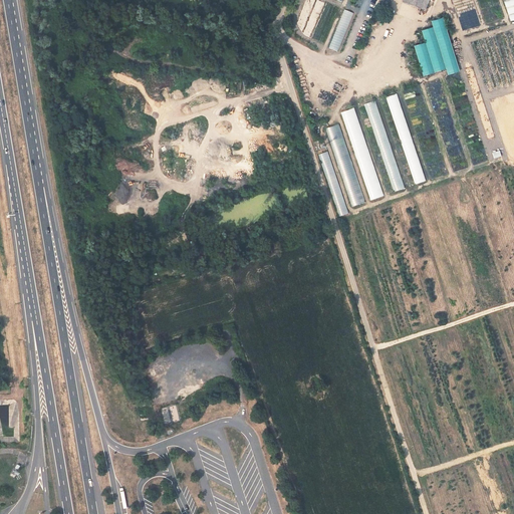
[(403,0),(403,2),(421,9),(423,0),(403,0)]
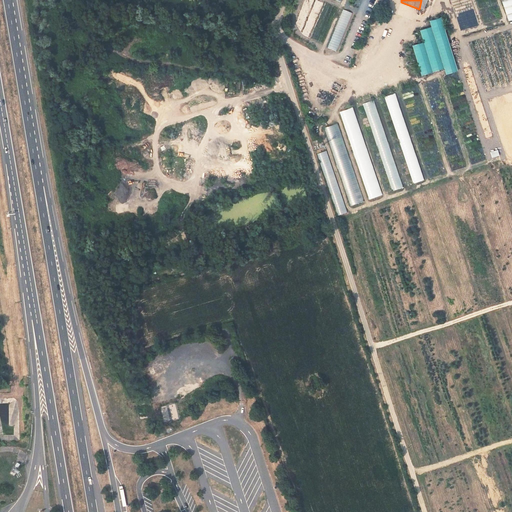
[(507,21),(511,19),(511,0),(502,0),(507,21)]
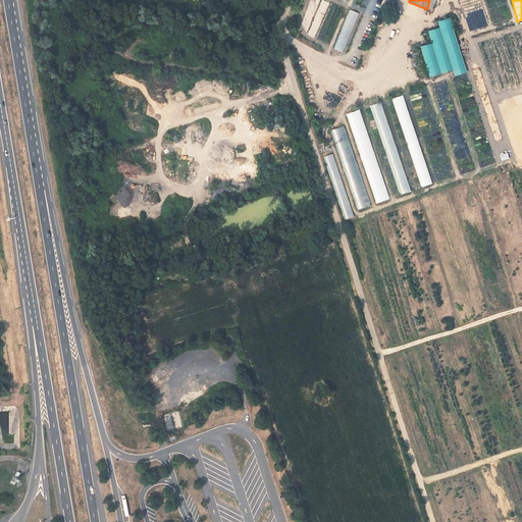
[(328,2),(318,40),(327,43),(329,35),(328,35),(333,16),(340,17),(343,6),(328,2)]
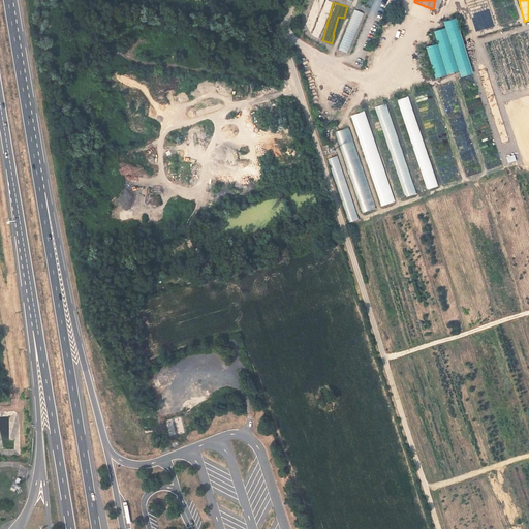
[(348,53),(363,12),(352,9),(338,50),(348,53)]
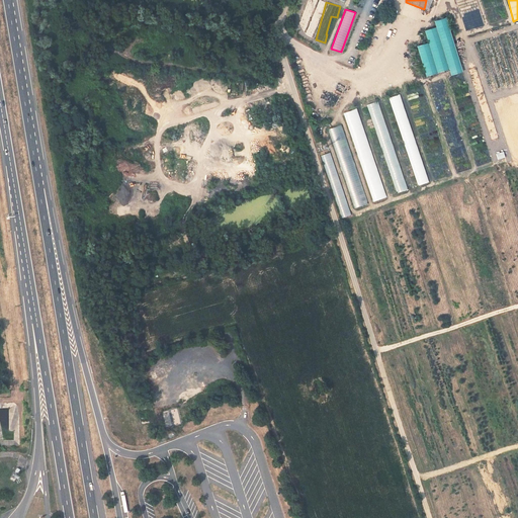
[(426,41),(416,45),(424,76),(448,69),(449,75),(460,72),(445,16),(432,20),(434,26),(423,29),(426,41)]
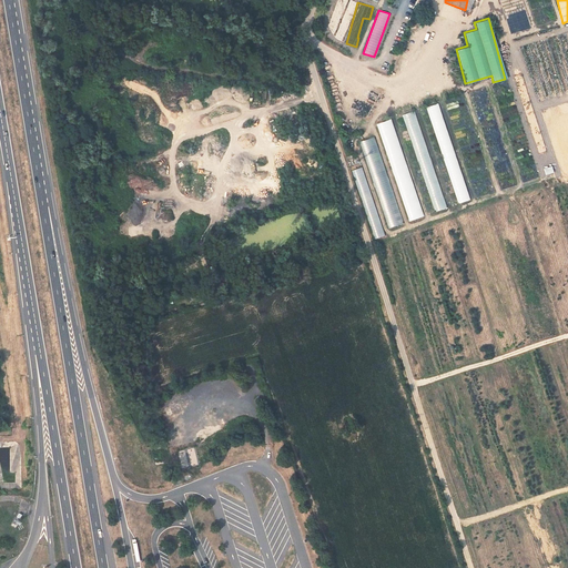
[(345,115),(345,120),(350,119),(346,107),(335,110),(336,118),(345,115)]
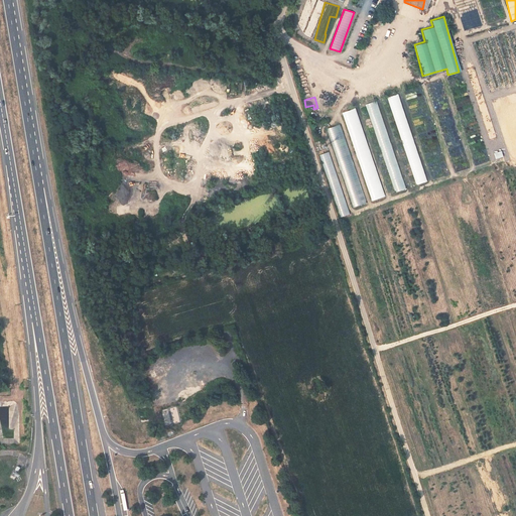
[(368,103),(392,192),(402,189),(379,100),(368,103)]
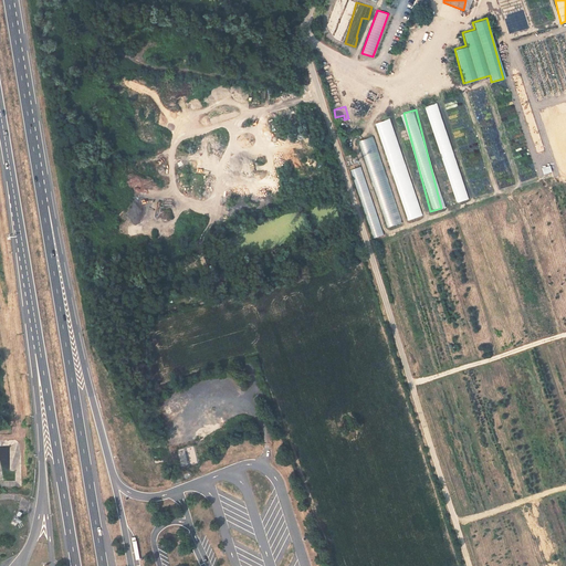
[(375,123),(405,220),(420,216),(390,117),(375,123)]
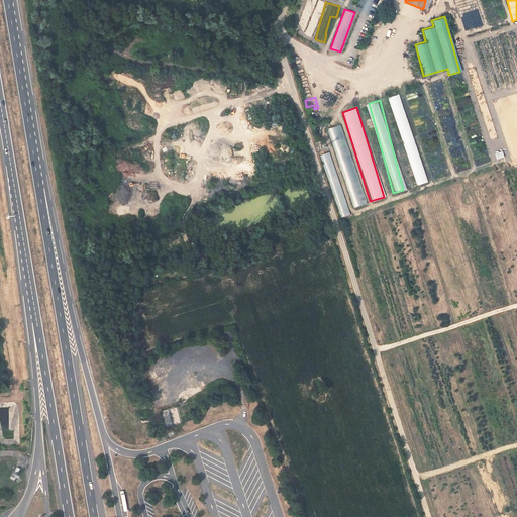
[(426,182),(409,122),(399,124),(416,185),(426,182)]
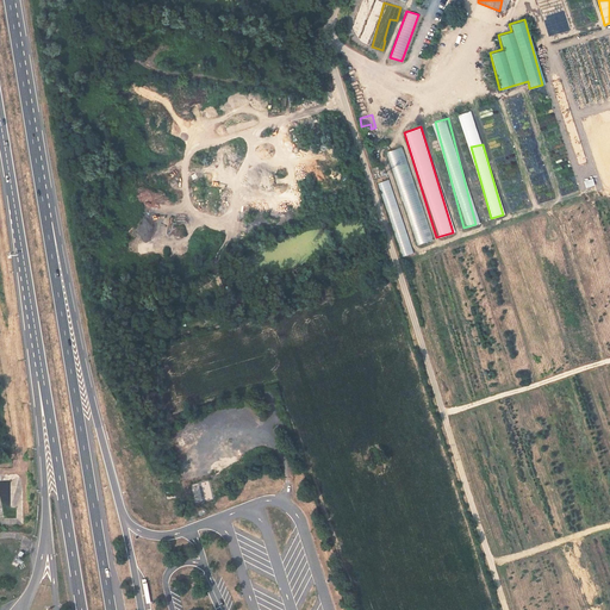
[(431,240),(403,145),(386,151),(415,246),(431,240)]
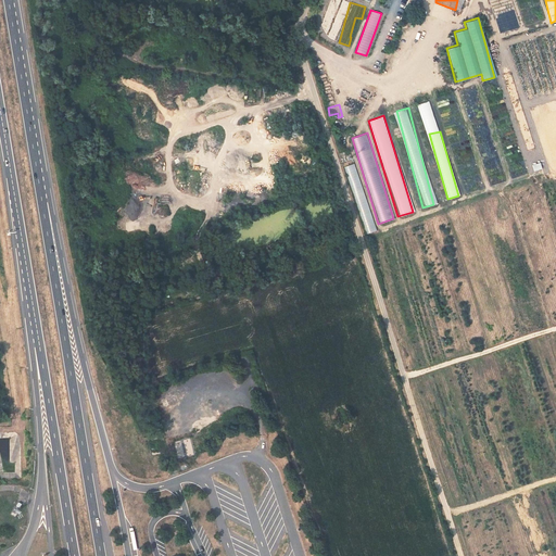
[(17,501),(11,515),(17,517),(22,508),(21,507),(22,503),(17,501)]
